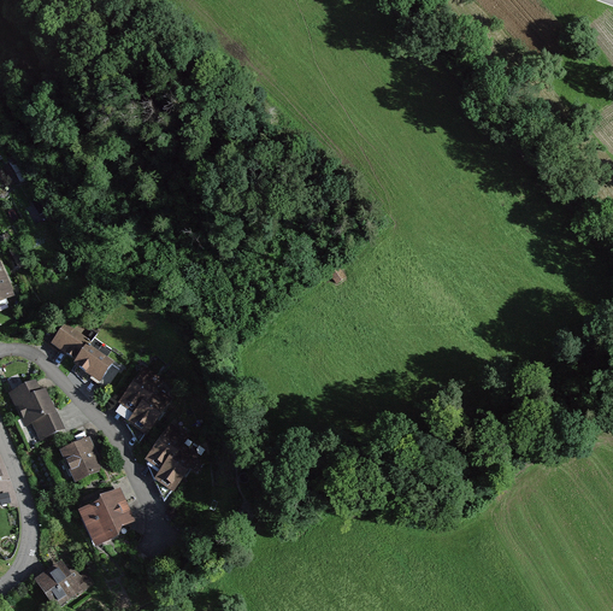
[(0,300),(12,294),(0,270),(0,300)]
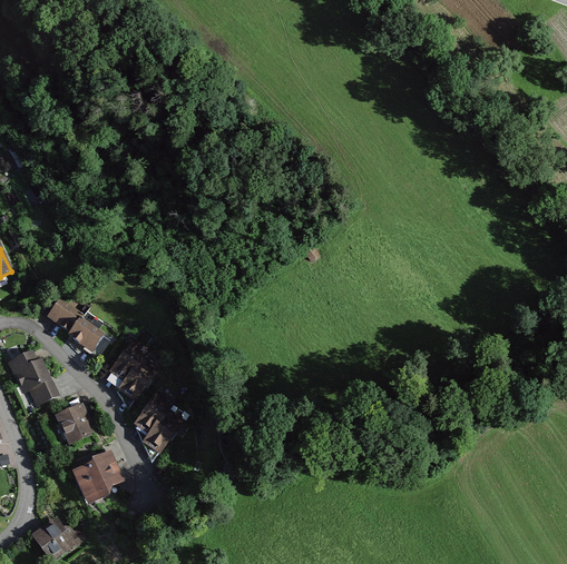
[(84,312),(60,296),(47,317),(68,330),(84,312)]
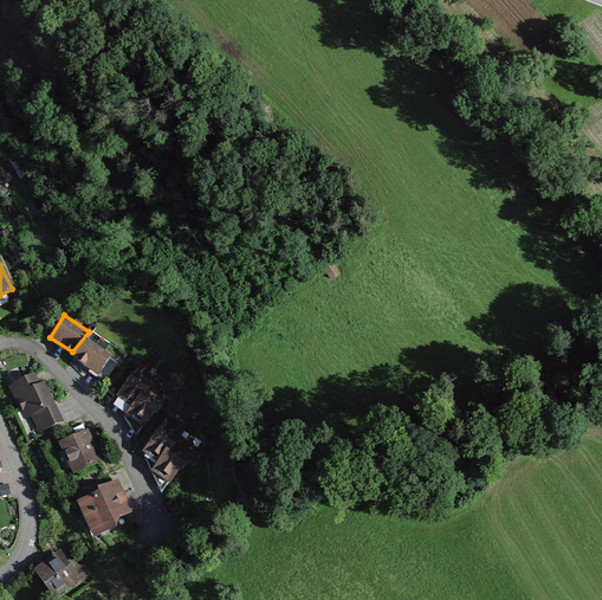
[(111,349),(89,331),(72,352),(95,371),(111,349)]
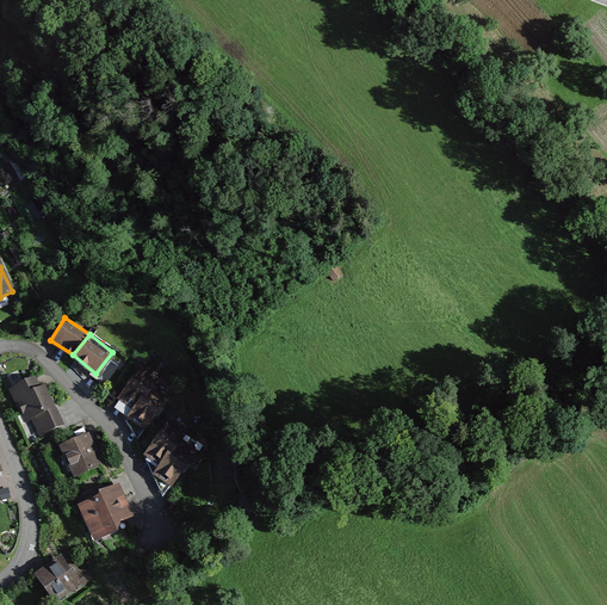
[(155,372),(140,362),(117,395),(131,405),(141,389),(143,391),(149,381),(155,372)]
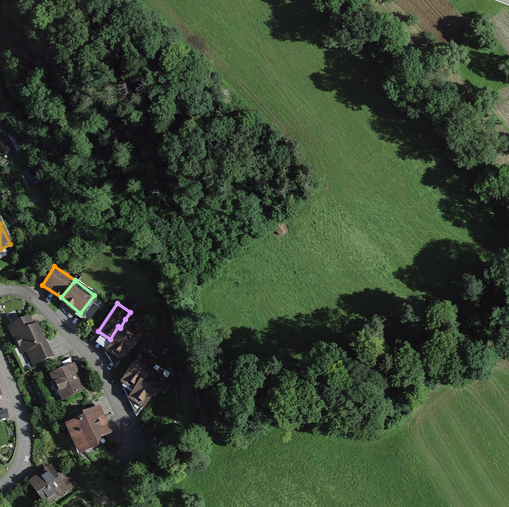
[(27,314),(7,324),(27,366),(53,354),(38,321),(32,324),(27,314)]
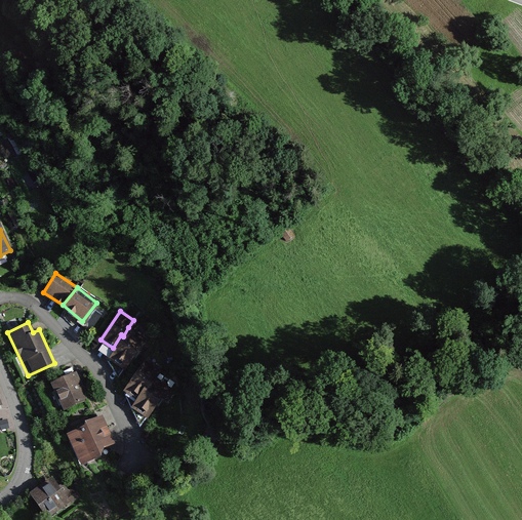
[(141,335),(128,327),(123,336),(121,334),(113,348),(108,355),(122,364),(141,335)]
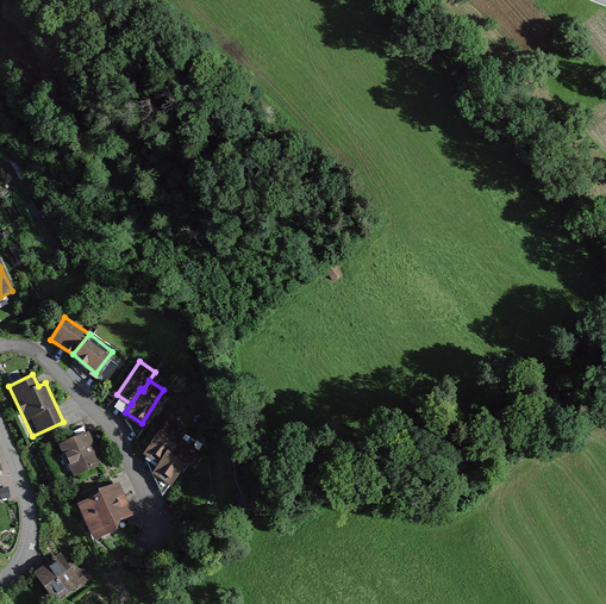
[(182,428),(167,417),(143,450),(158,461),(176,436),(182,428)]
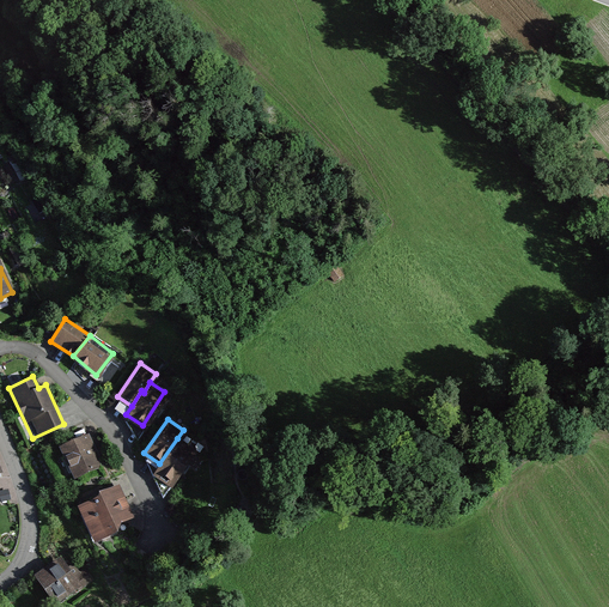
[(84,433),(62,443),(78,475),(99,465),(84,433)]
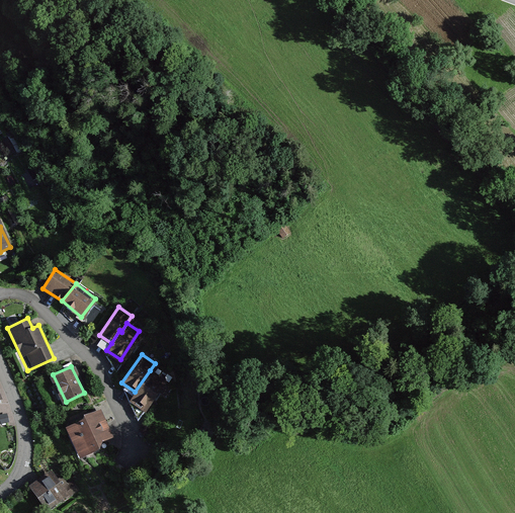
[(162,379),(150,370),(135,392),(130,399),(142,407),(162,379)]
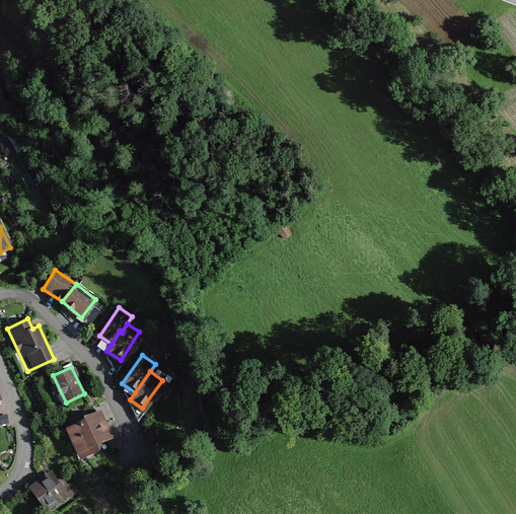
[(99,412),(69,426),(83,457),(115,443),(99,412)]
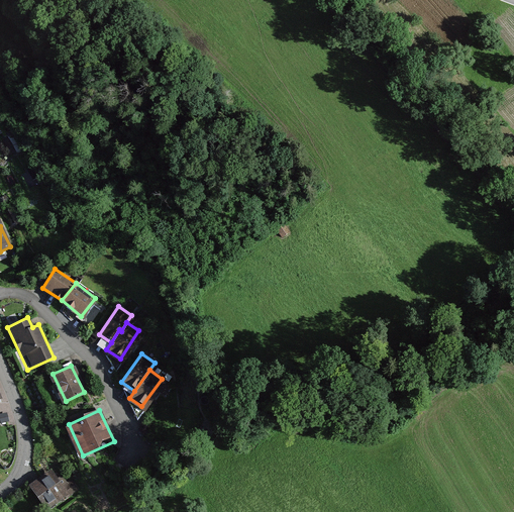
[(55,464),(32,483),(48,502),(71,483),(55,464)]
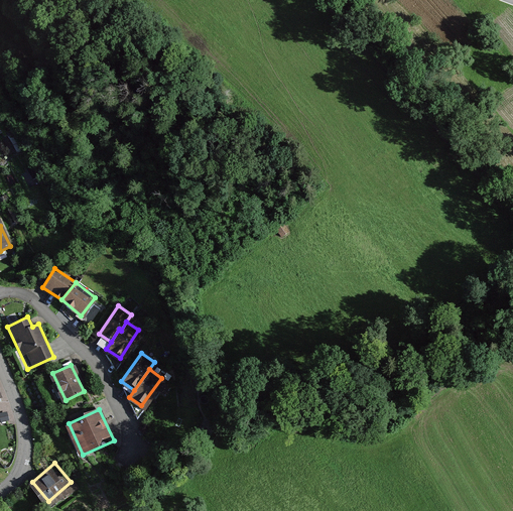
All buildings are outlined.
